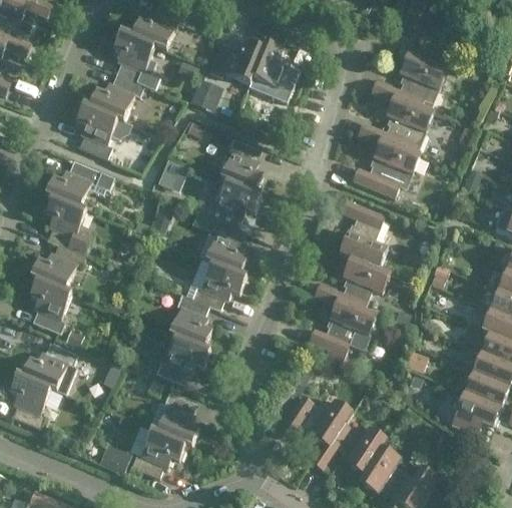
[(0,37),(6,40),(4,47),(25,55),(30,42),(7,33),(12,19),(18,22),(24,7),(27,1),(25,0),(0,0),(0,37)]
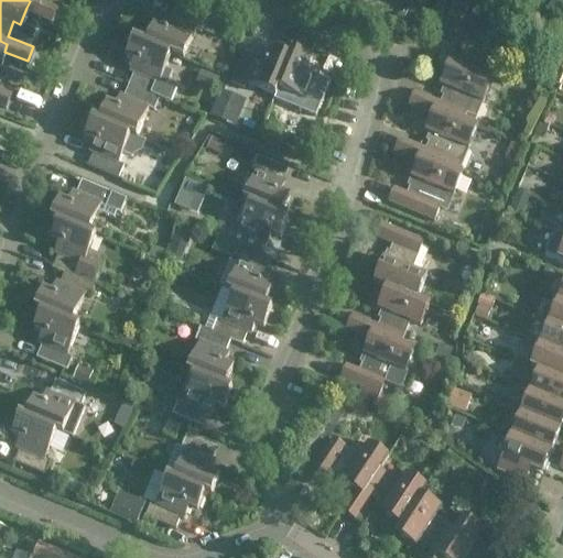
[(28,0),(30,1),(26,8),(51,18),(56,3),(49,0),(28,0)]
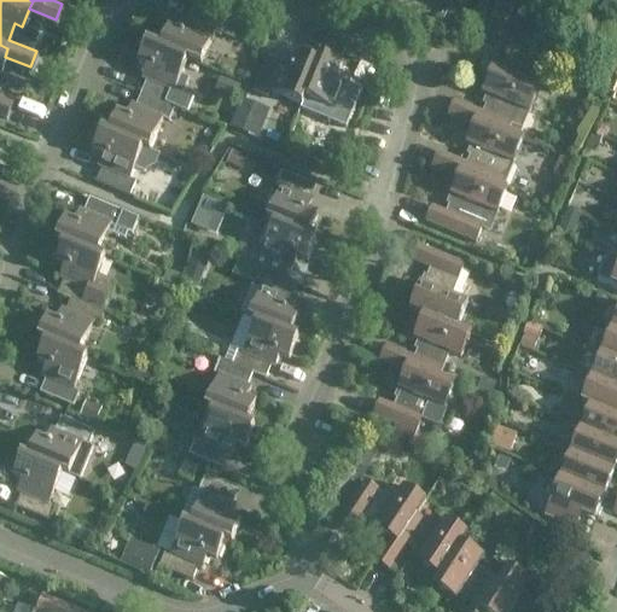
[(494,0),(488,15),(504,21),(512,0),(494,0)]
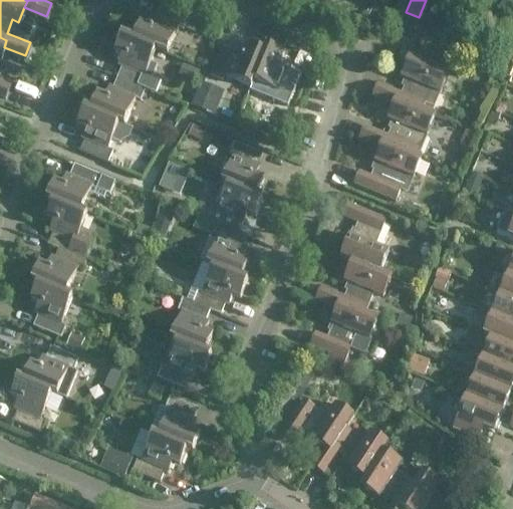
[(140,17),(133,34),(156,44),(155,45),(166,50),(177,23),(182,25),(193,29),(198,17),(187,13),(159,1),(155,12),(152,11),(148,21),(140,17)]
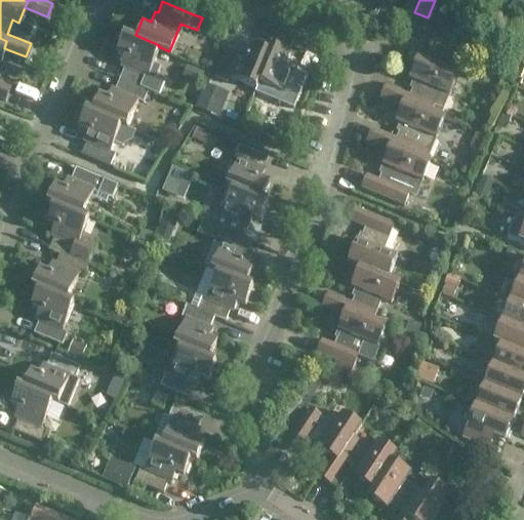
[(124,31),(116,49),(124,52),(120,63),(123,64),(119,74),(148,85),(158,89),(163,77),(155,74),(160,61),(153,58),(158,46),(159,45),(135,35),(124,31)]
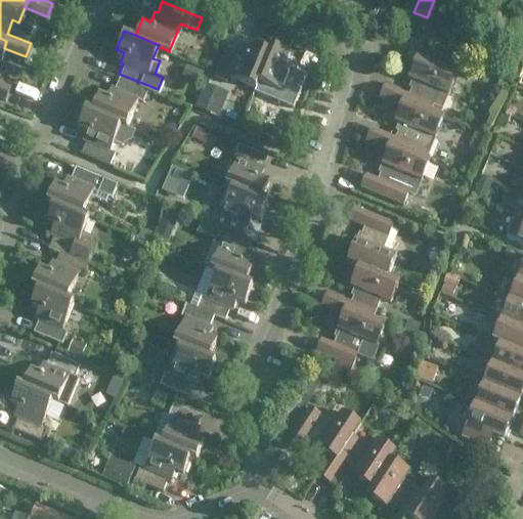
[(0,94),(4,96),(9,83),(2,80),(0,79),(0,57),(4,48),(6,41),(0,38),(0,94)]
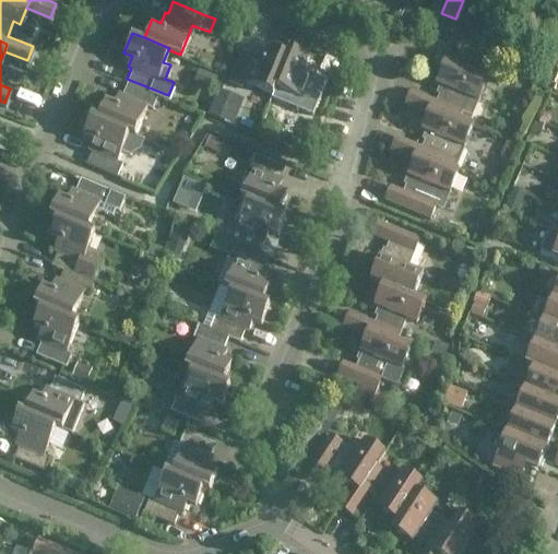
[(242,78),(272,90),(274,83),(287,52),(286,51),(268,44),(264,52),(253,48),(252,51),(239,47),(227,78),(240,83),(242,78)]
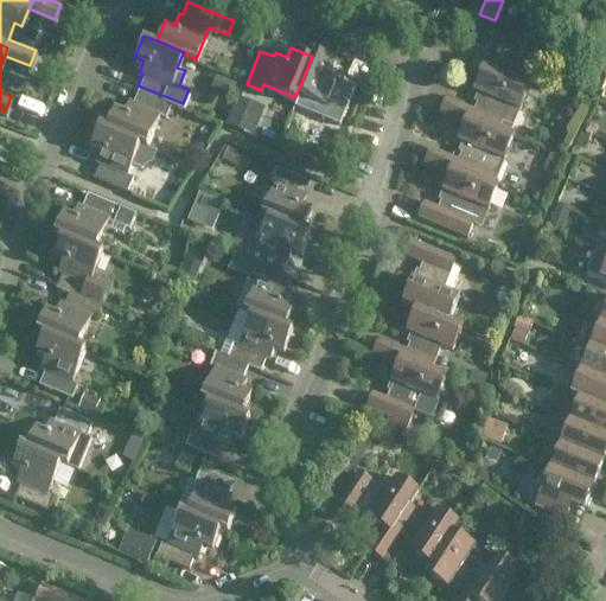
[(335,58),(313,50),(311,56),(312,57),(298,90),(329,103),(326,109),(340,115),(355,82),(342,76),(343,72),(331,68),(335,58)]
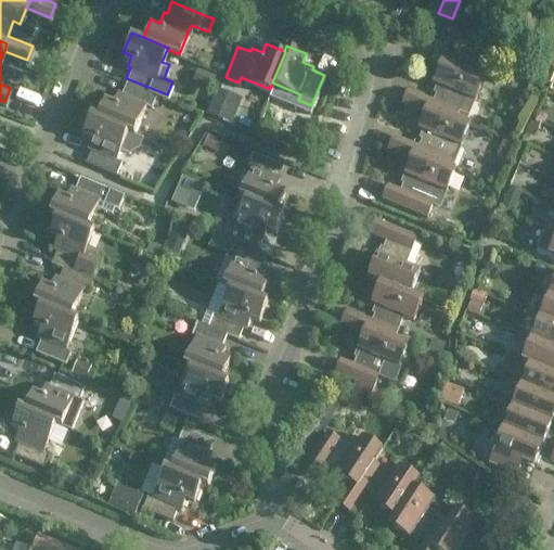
[(407,86),(400,100),(424,109),(426,104),(454,115),(454,114),(464,118),(467,111),(463,109),(468,94),(474,97),(482,74),(455,62),(441,56),(432,79),(438,81),(433,96),(407,86)]
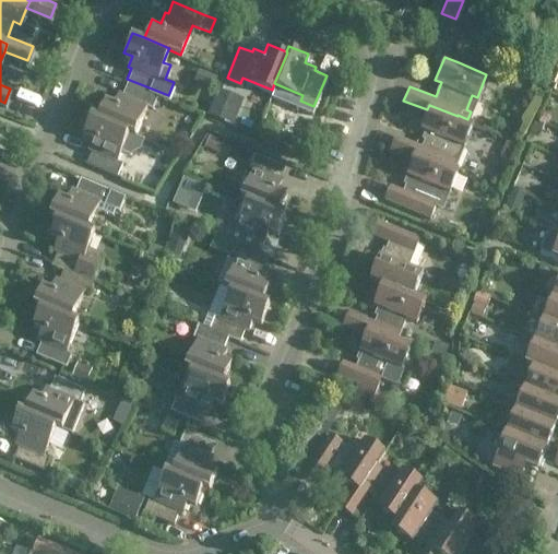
[(198,66),(193,77),(211,84),(216,72),(198,66)]
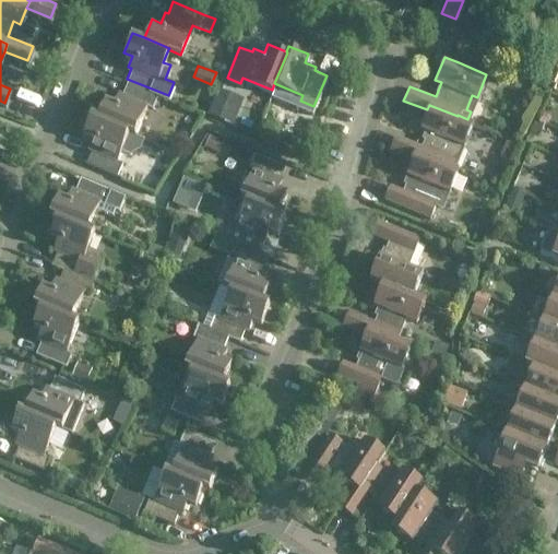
[(146,103),(152,105),(157,91),(127,79),(121,91),(118,90),(114,99),(105,96),(97,115),(97,116),(128,128),(128,129),(134,131),(146,103)]
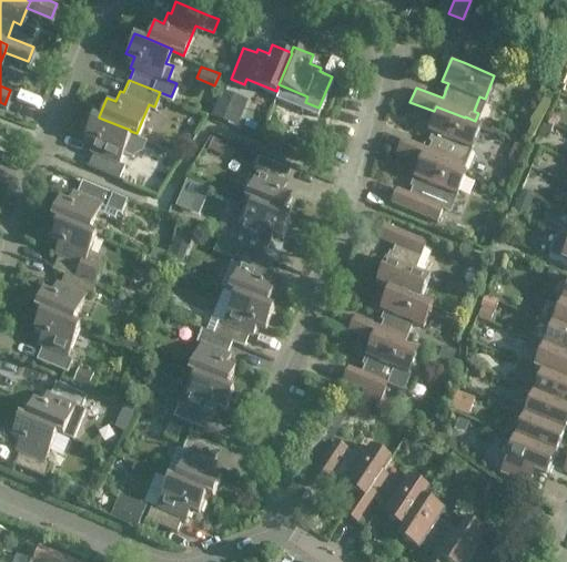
[(224,88),(214,113),(226,118),(236,93),(224,88)]
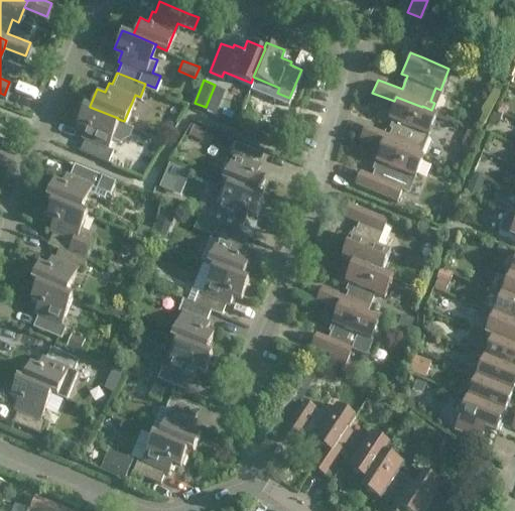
[(365,122),(359,135),(381,144),(383,139),(408,150),(409,148),(418,152),(421,145),(419,145),(425,131),(427,132),(435,111),(431,110),(422,106),(422,107),(396,97),(394,101),(388,116),(394,118),(388,132),(365,122)]
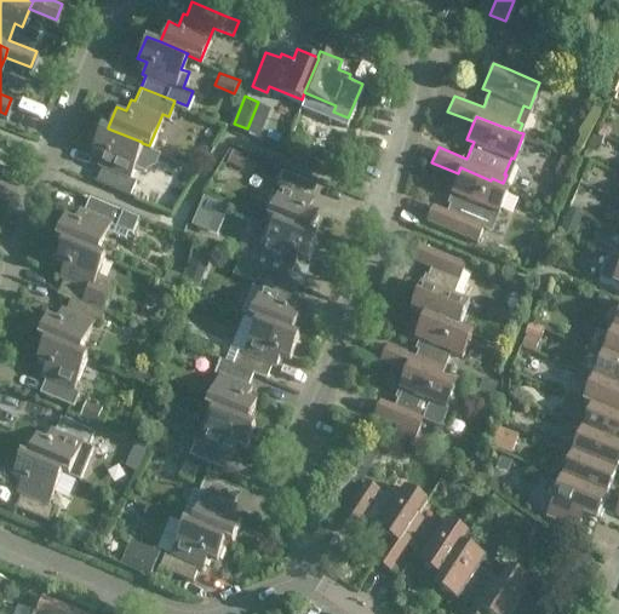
[(129,191),(135,177),(129,174),(133,164),(143,167),(154,161),(158,150),(149,145),(142,143),(142,142),(108,128),(108,127),(101,125),(92,147),(102,150),(97,162),(101,164),(95,177),(129,191)]
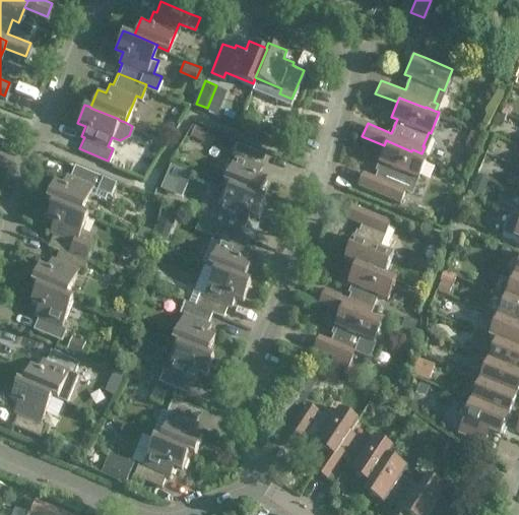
[(194,122),(190,132),(199,136),(203,126),(194,122)]
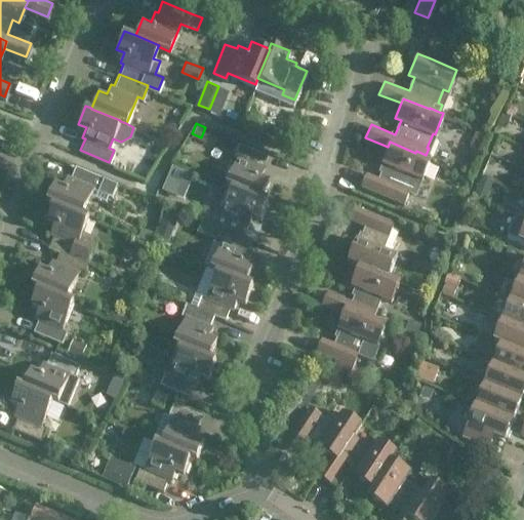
[(475,126),(472,132),(481,136),(483,129),(475,126)]
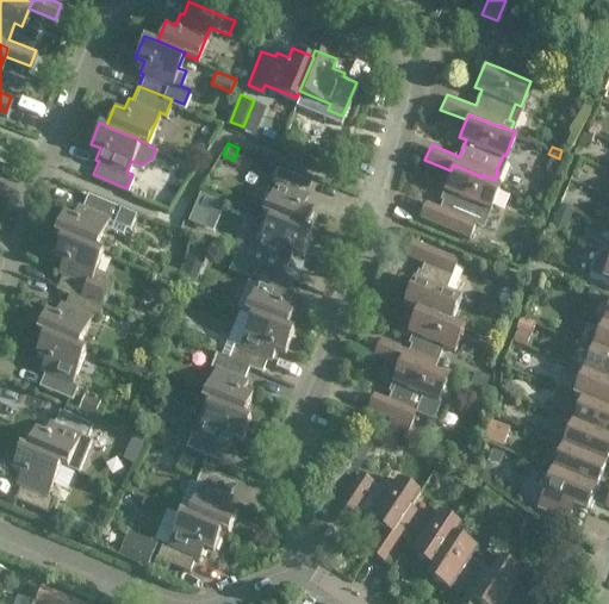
[(275,180),(262,212),(269,215),(303,229),(304,228),(312,207),(303,204),(308,192),(304,191),(310,176),(277,163),(269,178),(275,180)]
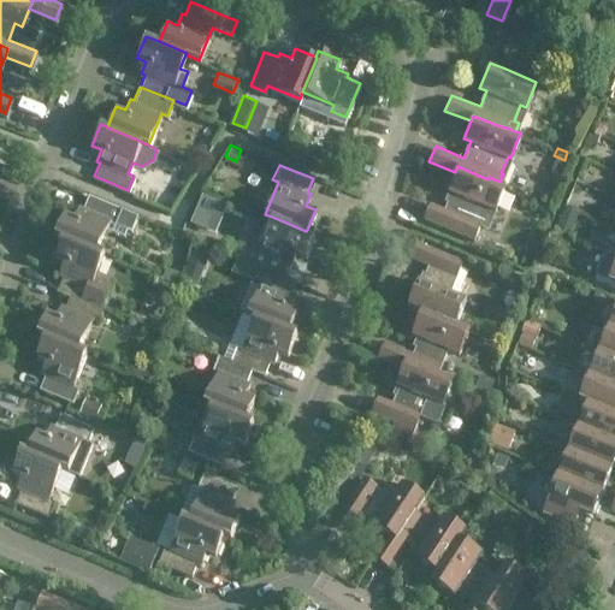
[(455,172),(448,189),(450,190),(444,207),(430,201),(423,217),(473,237),(479,223),(485,225),(492,208),(494,208),(504,183),(500,182),(489,177),(488,179),(457,166),(455,172)]
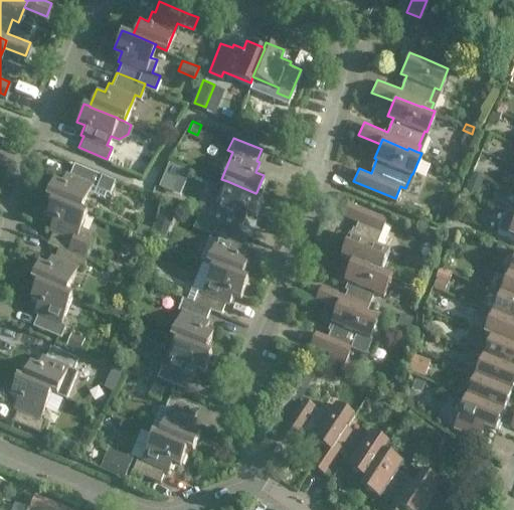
[(53,177),(46,195),(51,197),(52,197),(80,209),(80,208),(89,189),(103,195),(106,188),(111,190),(116,178),(73,160),(69,172),(68,171),(65,170),(61,180),(53,177)]
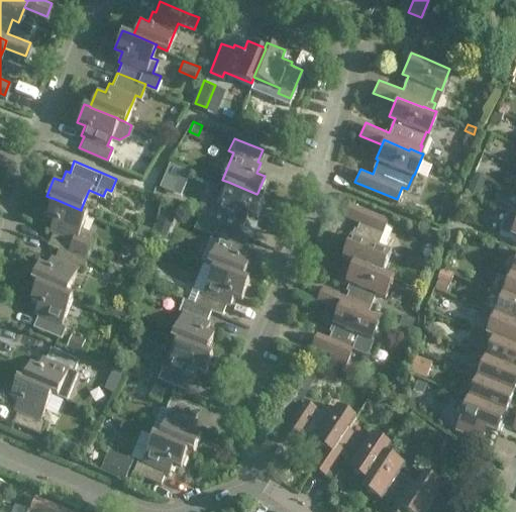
[(170,161),(160,183),(173,189),(182,166),(170,161)]
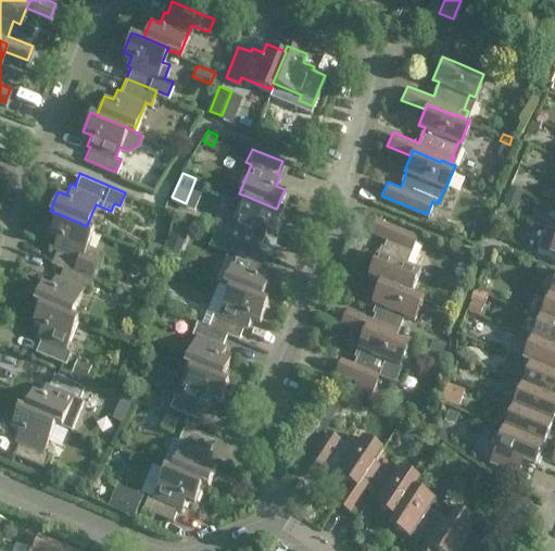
[(504,195),(500,204),(513,209),(516,200),(504,195)]
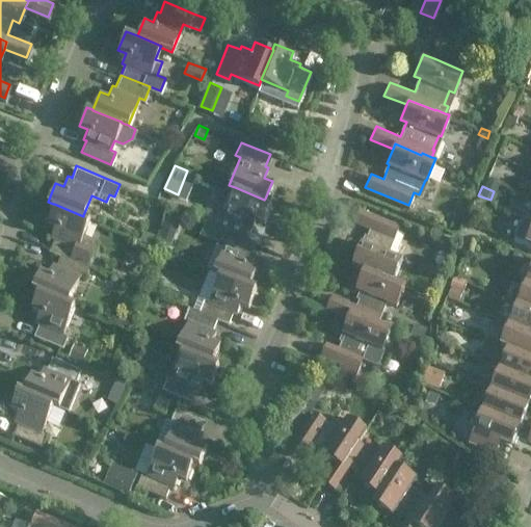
[(218,212),(213,225),(224,229),(243,236),(243,235),(247,225),(250,227),(255,216),(263,219),(271,201),(265,199),(264,200),(235,187),(223,214),(218,212)]
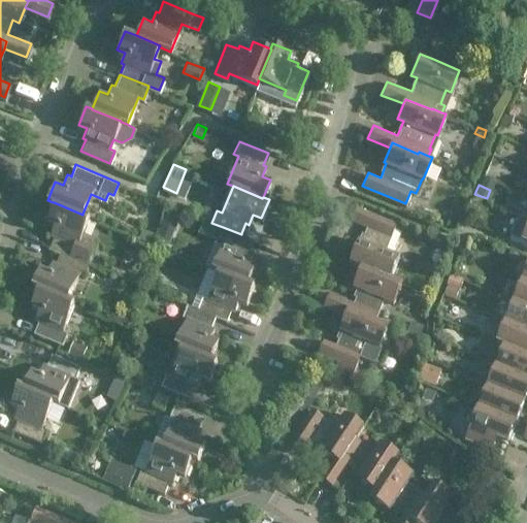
[(454,197),(449,211),(459,215),(464,201),(454,197)]
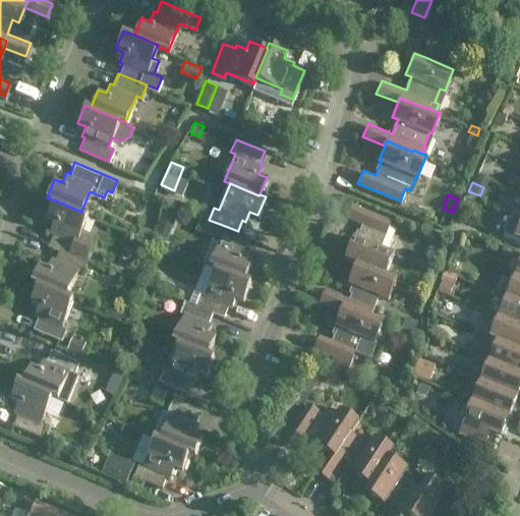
[(52,199),(45,217),(53,220),(49,230),(52,231),(47,242),(58,247),(58,246),(76,253),(84,256),(92,238),(79,233),(88,213),(81,211),(81,212),(53,199),(52,199)]
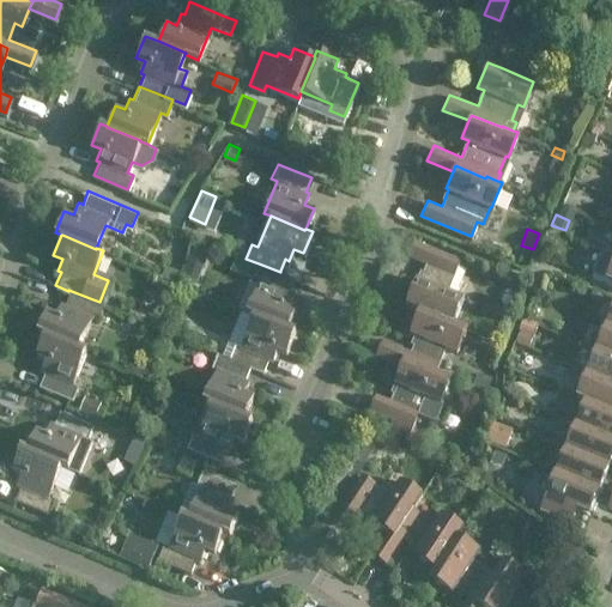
[(416,275),(405,301),(419,307),(419,305),(452,320),(453,319),(462,295),(444,287),(452,272),(453,272),(460,256),(413,237),(406,253),(425,261),(418,277),(416,275)]
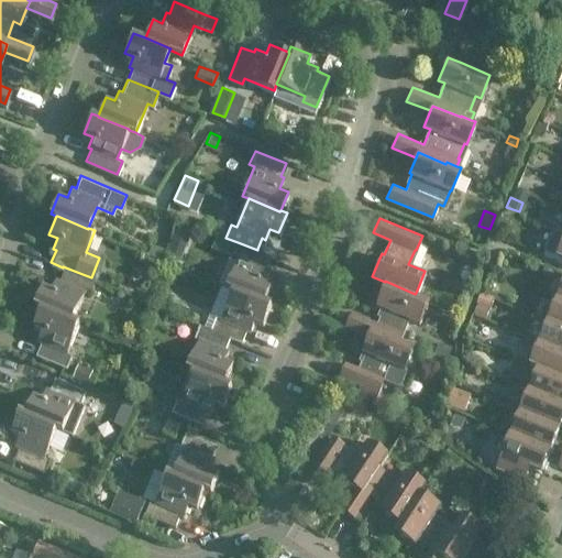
[(177,220),(165,250),(179,256),(191,227),(177,220)]
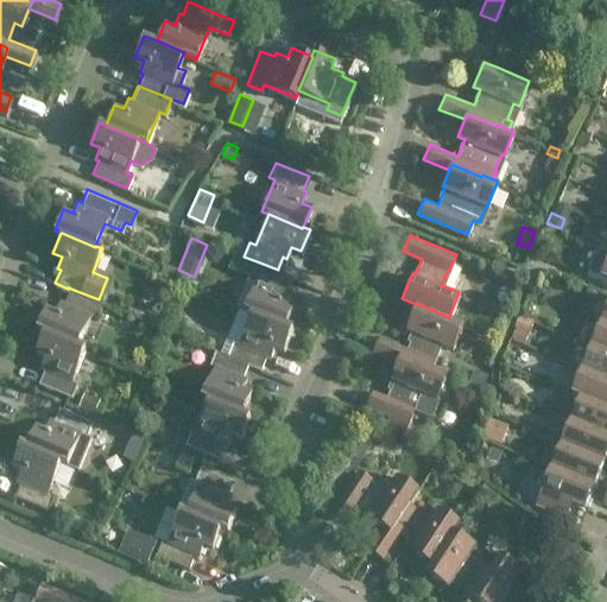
[(596,244),(586,268),(606,277),(606,247),(600,245),(596,244)]
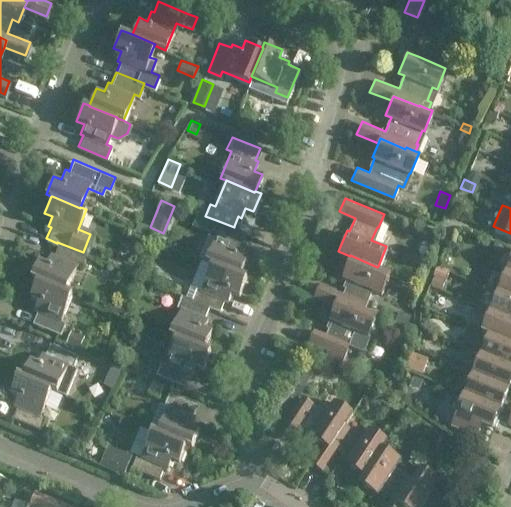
[(138,218),(134,228),(144,232),(148,223),(138,218)]
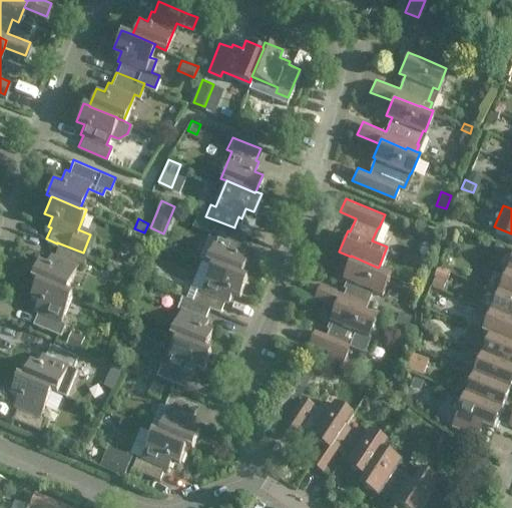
[(240,242),(245,231),(234,226),(234,227),(216,220),(211,231),(216,233),(205,261),(211,263),(240,275),(240,274),(247,257),(239,254),(243,243),(240,242)]
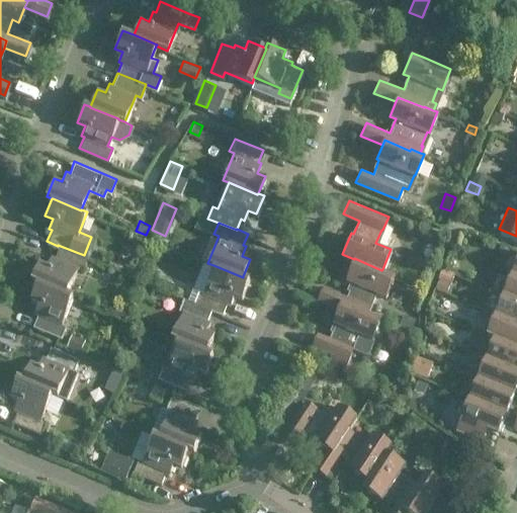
[(133,233),(131,238),(143,244),(145,238),(133,233)]
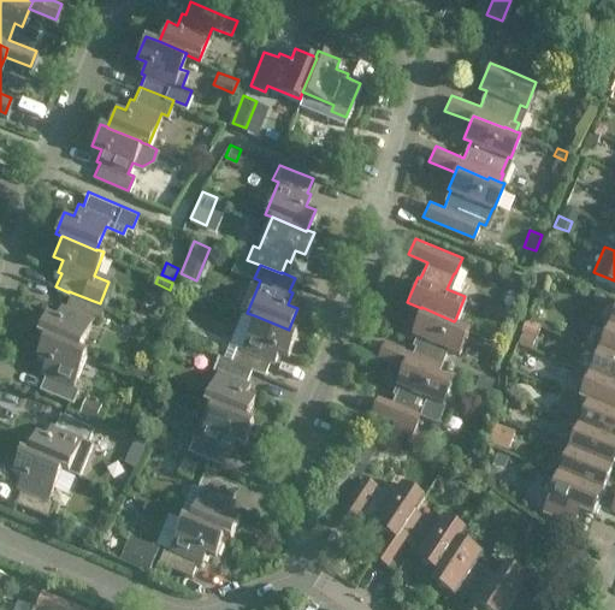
[(98,319),(104,305),(90,300),(69,291),(69,292),(64,305),(60,302),(55,314),(46,311),(37,332),(45,335),(43,335),(78,349),(78,348),(92,317),(98,319)]
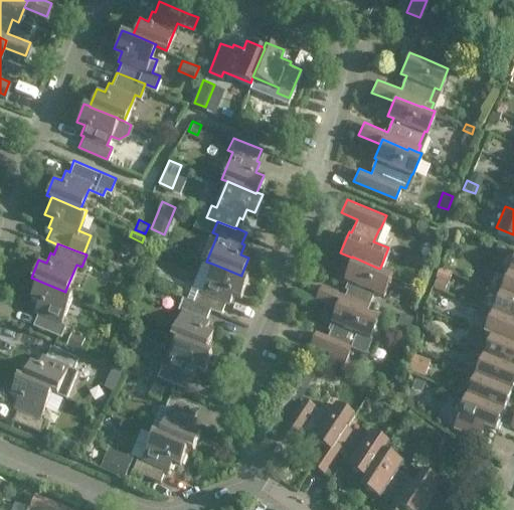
[(320,284),(315,297),(336,305),(339,300),(364,310),(364,309),(367,303),(365,302),(371,289),(382,294),(391,273),(380,268),(379,269),(352,257),(352,258),(343,277),(349,280),(344,293),(320,284)]
